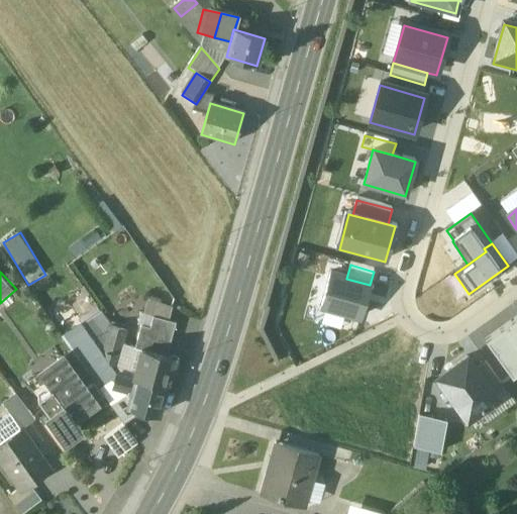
[(360,319),(370,285),(346,279),(330,275),(321,309),(360,319)]
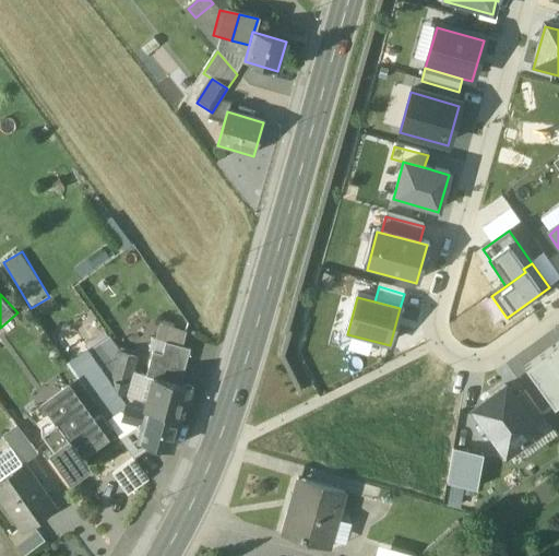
[(87,353),(69,328),(48,342),(91,400),(110,385),(87,353)]
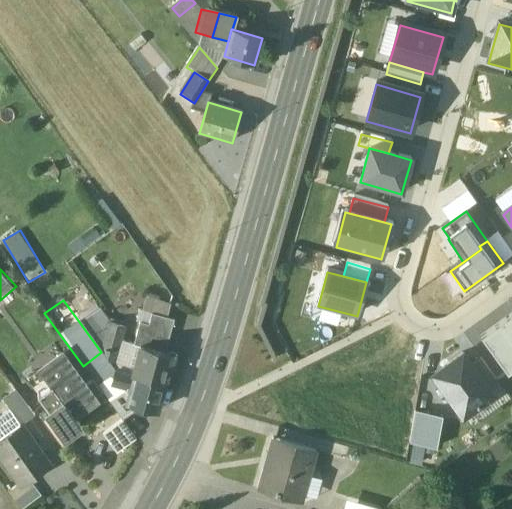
[(99,310),(80,323),(101,352),(109,324),(109,323),(99,310)]
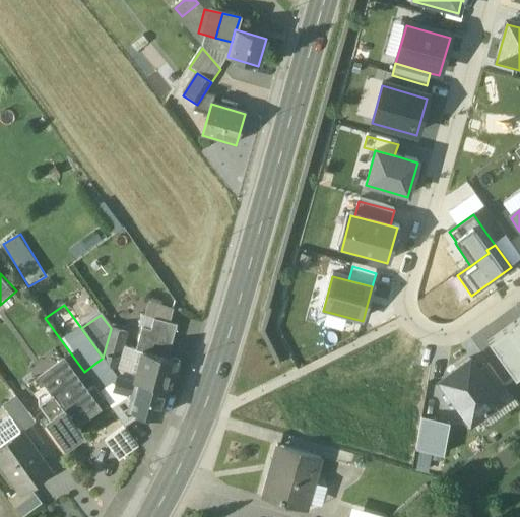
[(154,320),(150,331),(142,329),(136,351),(142,353),(142,352),(168,360),(177,326),(154,320)]
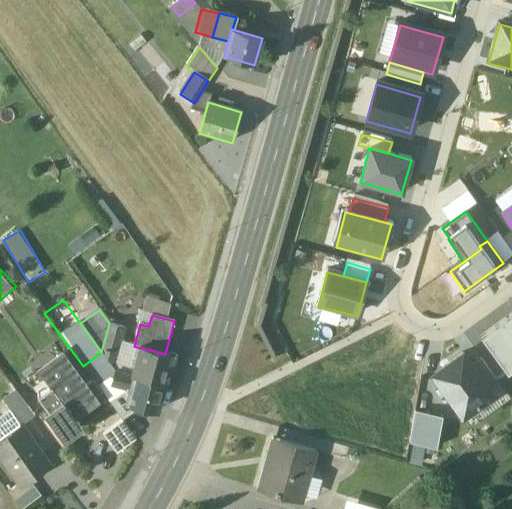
[(507,376),(511,372),(511,316),(480,339),(507,376)]
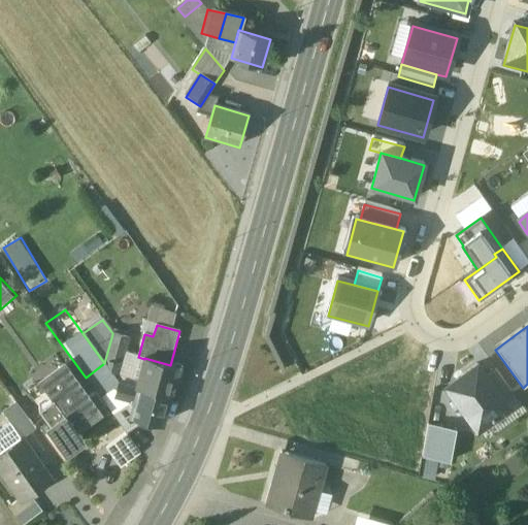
[(112,334),(104,363),(117,380),(129,336),(114,331),(113,334),(112,334)]
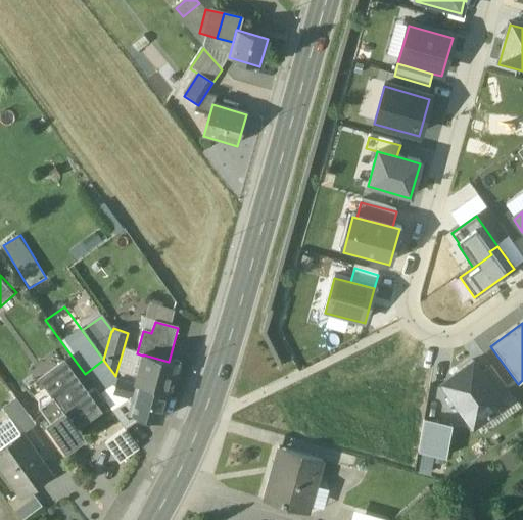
[(169,362),(143,355),(143,356),(135,384),(137,385),(169,394),(177,364),(169,362)]
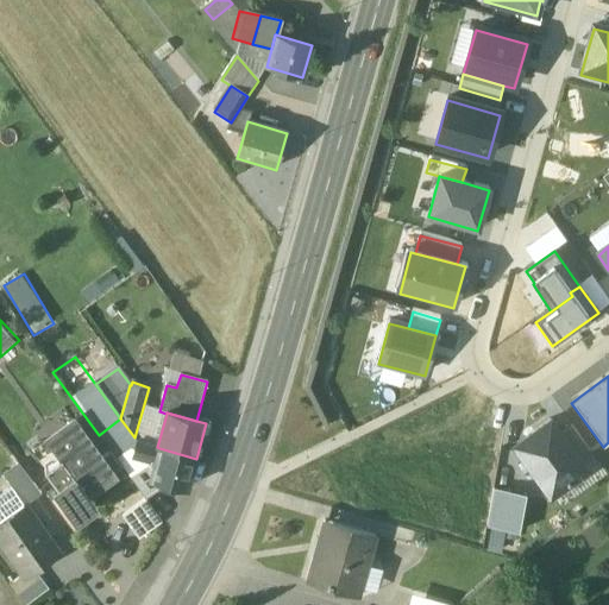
[(135,438),(120,418),(99,435),(111,453),(115,460),(130,449),(135,452),(138,442),(135,438)]
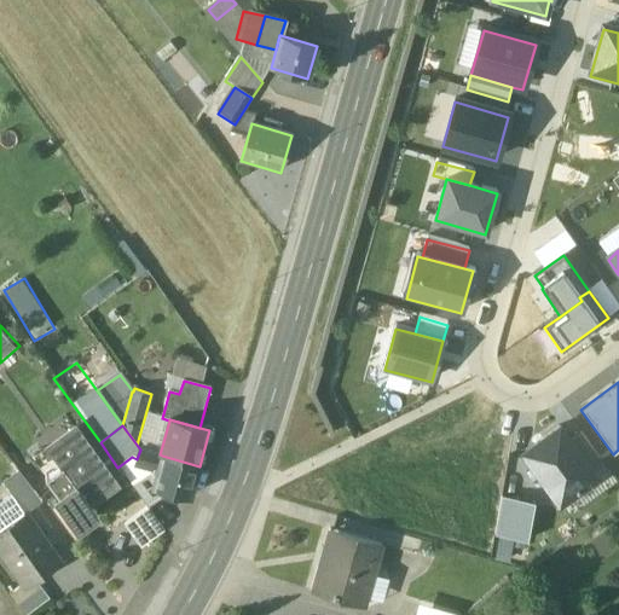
[(522,454),(560,505),(596,480),(589,469),(570,444),(559,429),(522,454)]
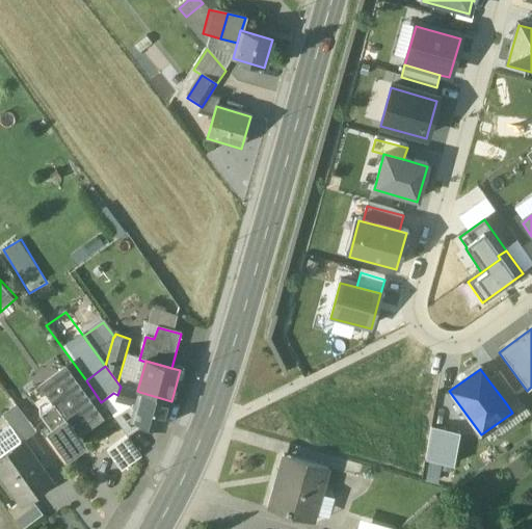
[(63,371),(42,388),(53,403),(40,414),(68,453),(83,443),(76,432),(107,411),(101,402),(97,396),(87,403),(63,371)]
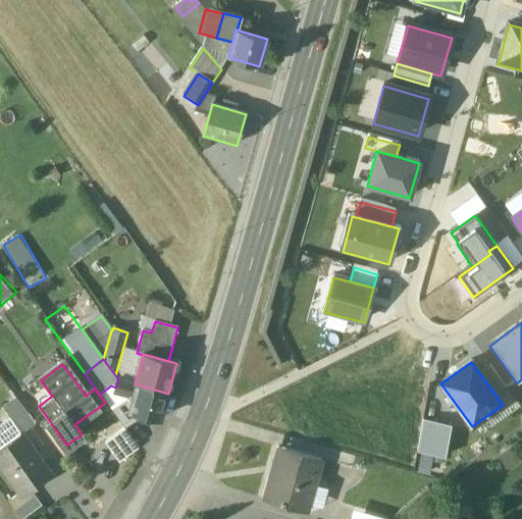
[(480,374),(497,396),(505,388),(489,368),(480,374)]
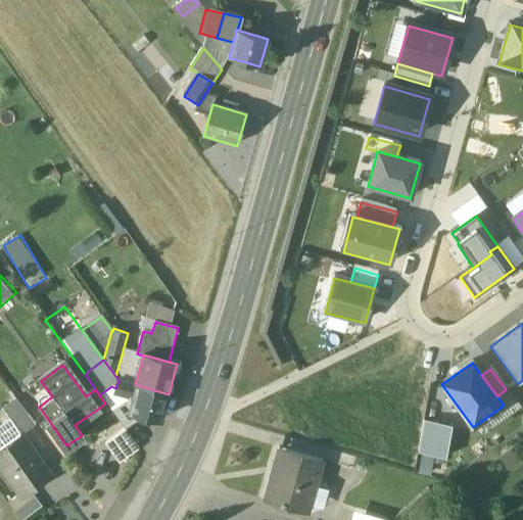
[(135,384),(119,380),(115,388),(114,392),(133,397),(137,385),(135,384)]
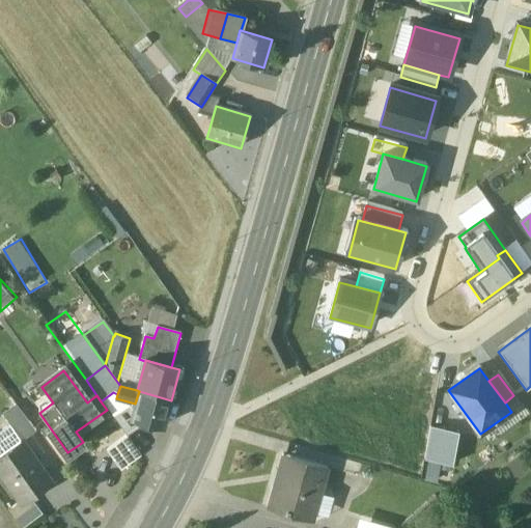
[(171,400),(139,391),(135,404),(131,419),(163,428),(171,400)]
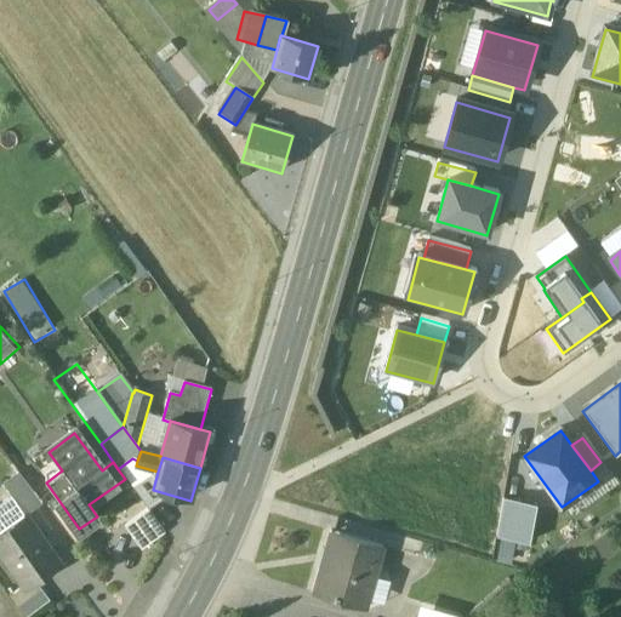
[(43,506),(20,474),(4,486),(13,498),(27,516),(43,506)]
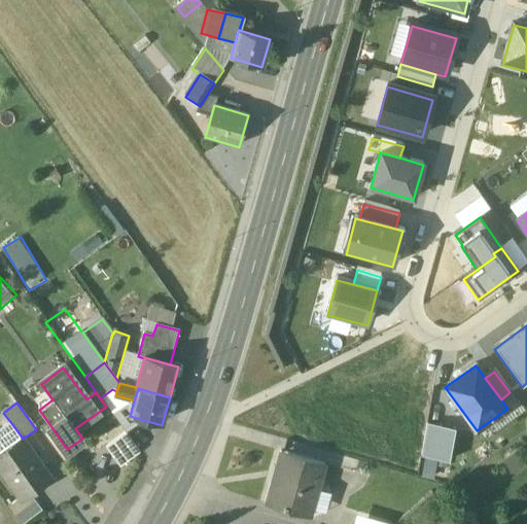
[(11,423),(0,430),(0,454),(23,439),(11,423)]
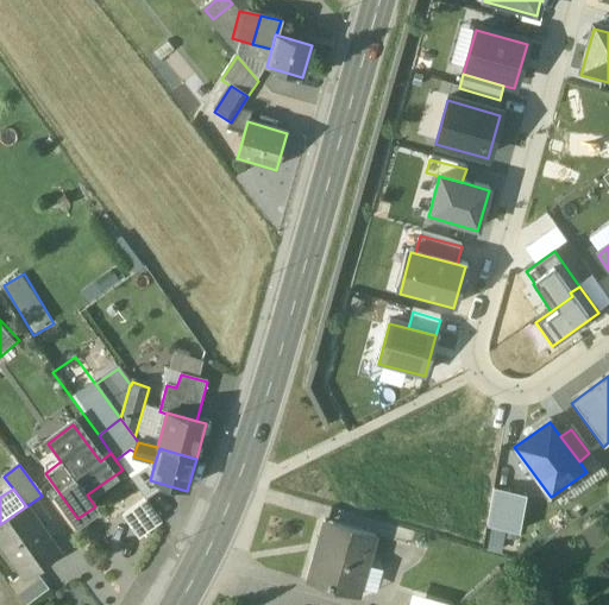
[(494,489),(487,528),(521,535),(528,496),(494,489)]
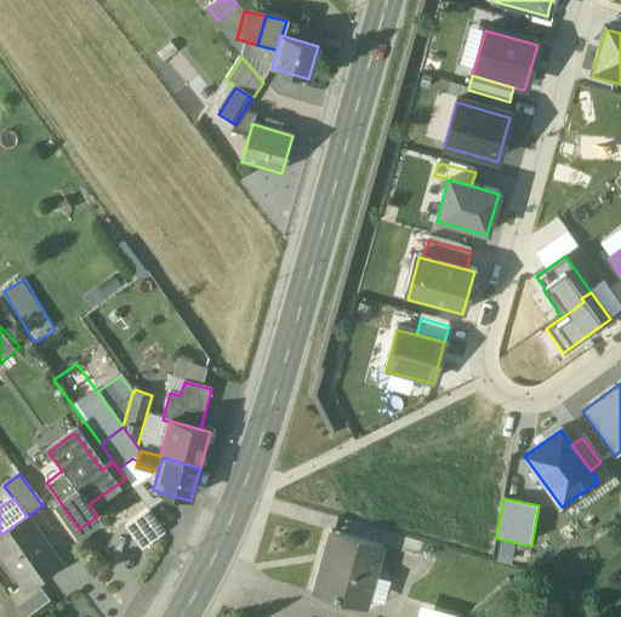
[(152,510),(126,526),(142,550),(167,535),(152,510)]
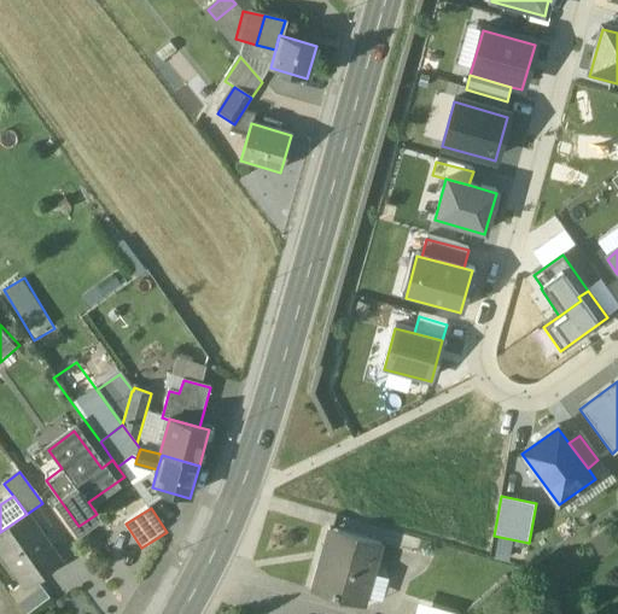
[(27,514),(0,532),(0,551),(23,586),(25,589),(35,582),(62,563),(27,514)]
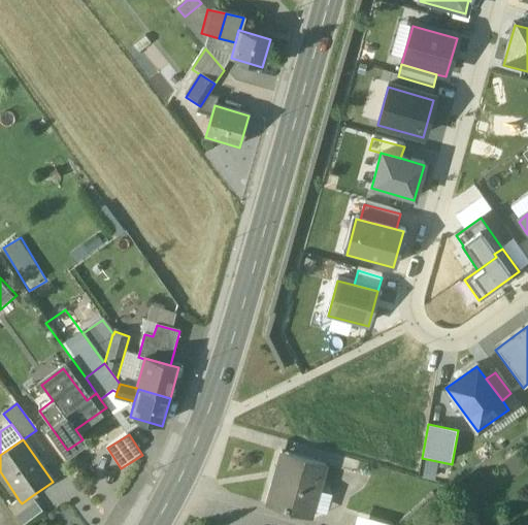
[(326,466),(282,454),(266,507),(310,520),(326,466)]
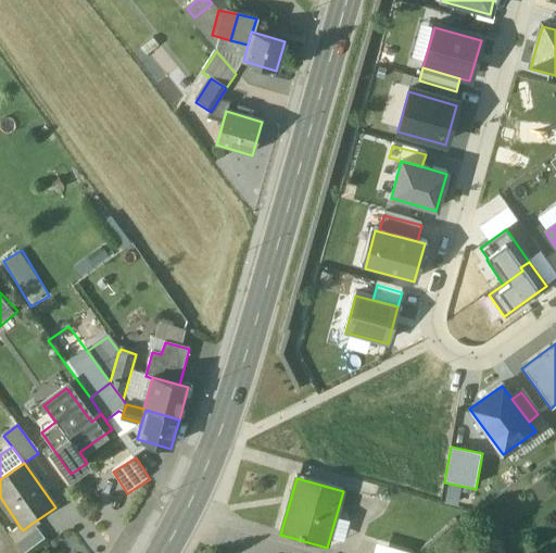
[(21,528),(10,536),(16,544),(37,530),(32,524),(23,530),(21,528)]
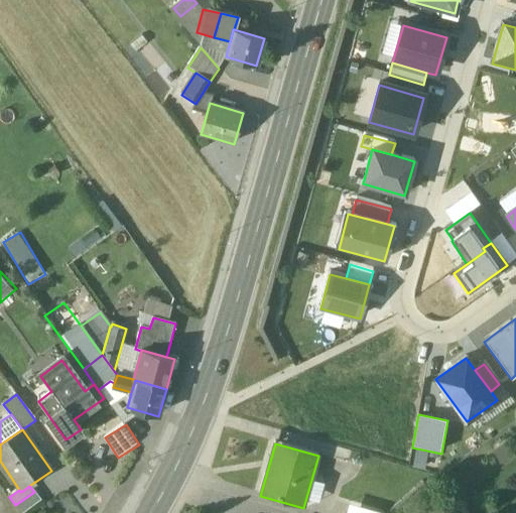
[(34,492),(15,505),(20,512),(26,512),(41,501),(34,492)]
